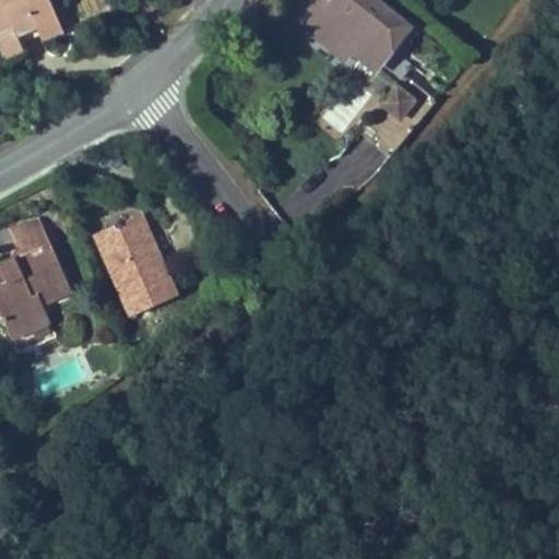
[(63,31),(50,0),(0,0),(0,33),(13,27),(16,36),(36,27),(40,36),(42,39),(63,31)]
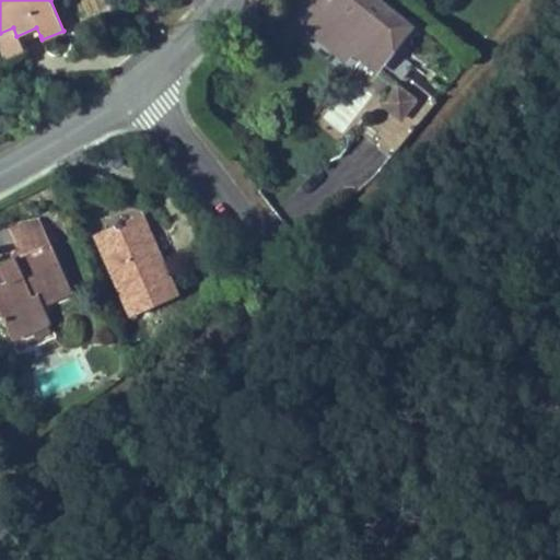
[(162,3),(159,0),(138,0),(135,3),(144,16),(162,3)]
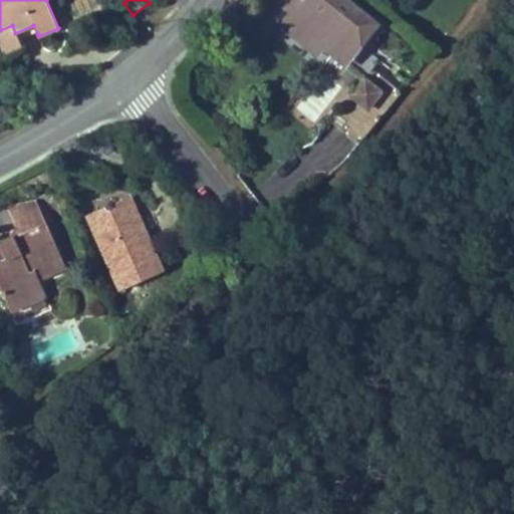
[(355,7),(346,0),(278,0),(260,22),(268,27),(269,25),(276,31),(290,30),(290,34),(301,43),(315,42),(323,48),(332,36),(347,49),(359,47),(369,34),(348,17),(355,7)]
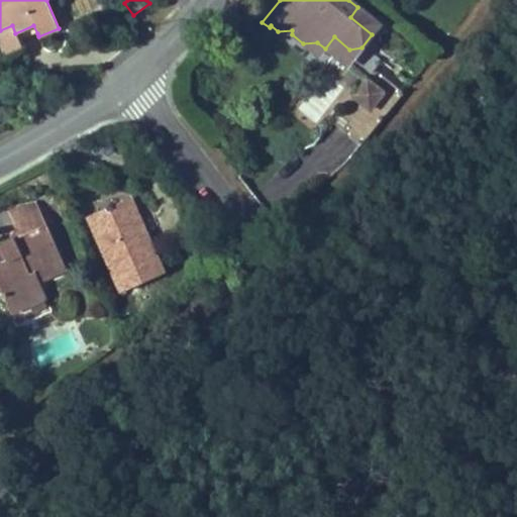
[(380,24),(357,7),(350,17),(372,34),(380,24)]
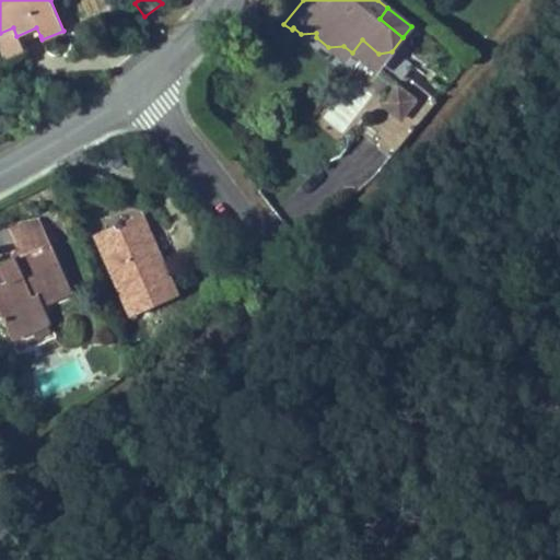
[(36,27),(16,36),(13,27),(0,33),(0,48),(6,60),(24,51),(21,44),(41,36),(36,27)]
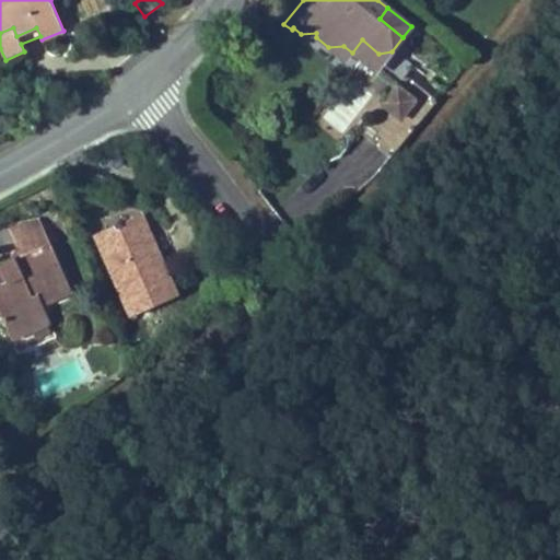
[(316,37),(316,33),(301,34),(293,27),(292,30),(300,37),(316,37)]
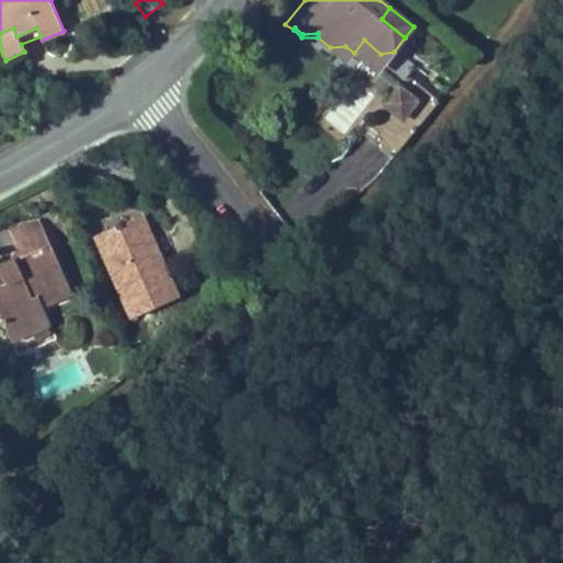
[(378,70),(394,52),(381,54),(364,40),(354,53),(378,70)]
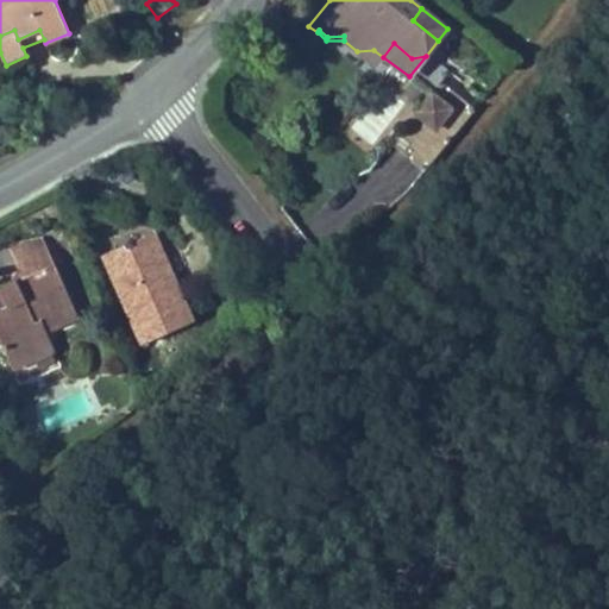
[(375,66),(383,57),(374,50),(357,51),(375,66)]
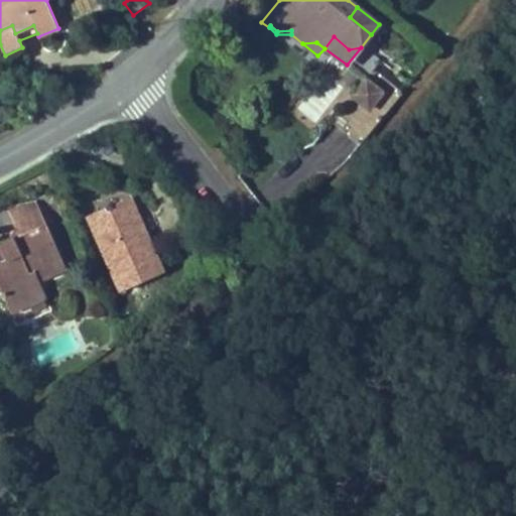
[(360,144),(402,91),(374,68),(365,79),(331,121),(360,144)]
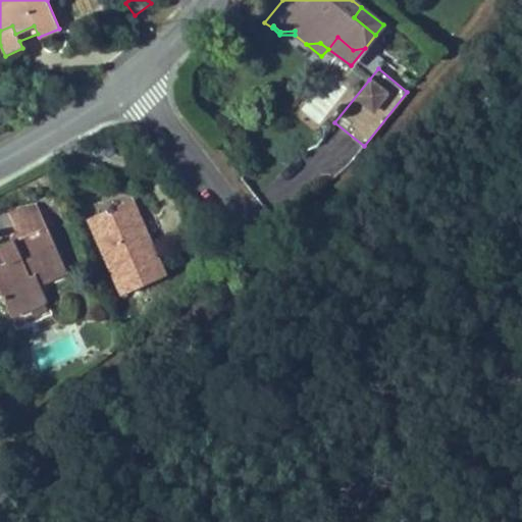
[(327,77),(306,110),(322,120),(344,88),(327,77)]
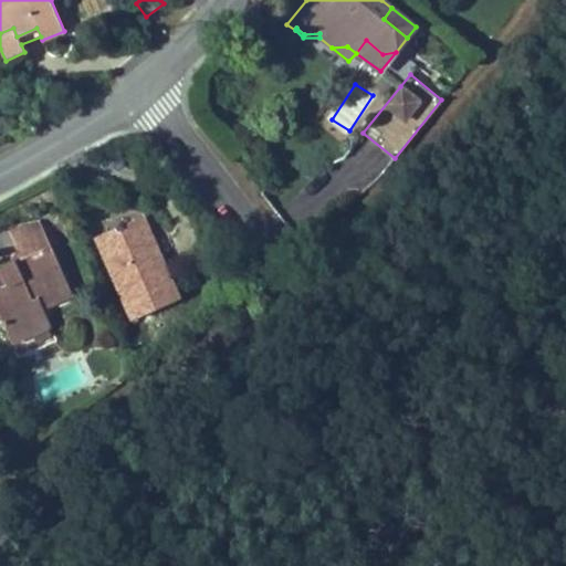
[(144,218),(97,239),(102,249),(148,228),(144,218)]
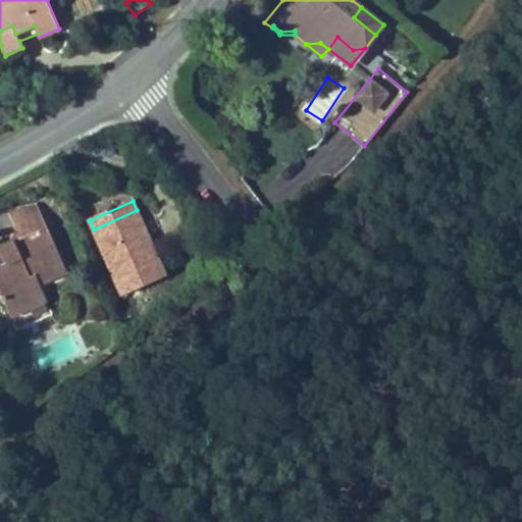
[(19,239),(47,225),(38,205),(7,211),(19,239)]
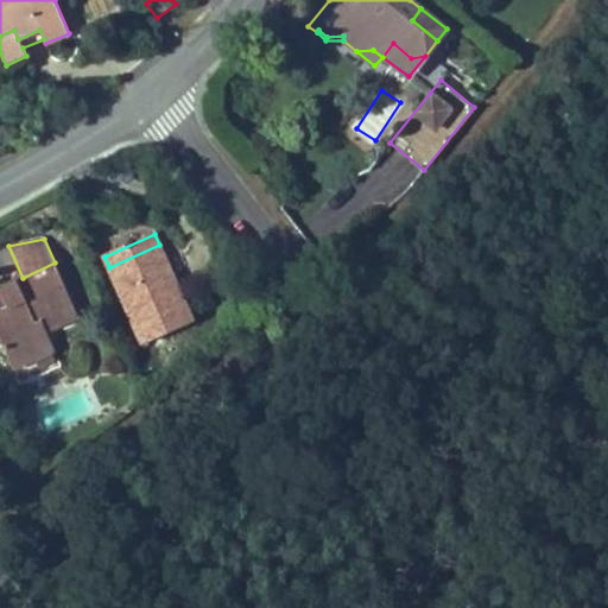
[(171,272),(159,245),(109,267),(144,343),(188,324),(165,274),(171,272)]
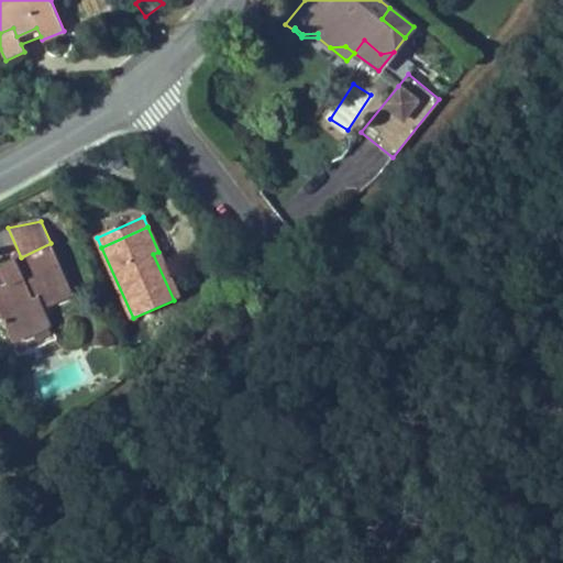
[(68,283),(51,243),(21,257),(0,265),(0,313),(12,341),(51,323),(43,306),(39,297),(68,283)]
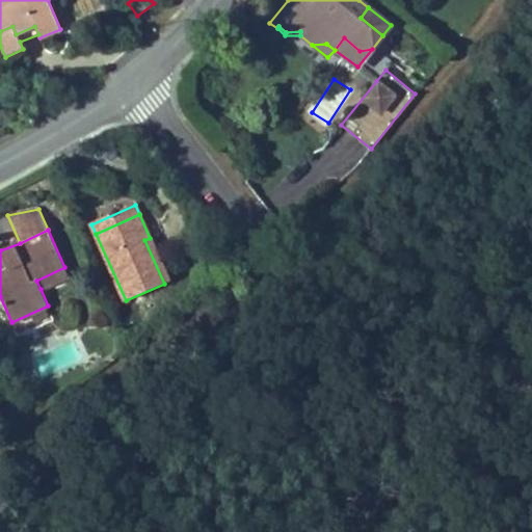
[(169,282),(150,238),(144,240),(164,284),(169,282)]
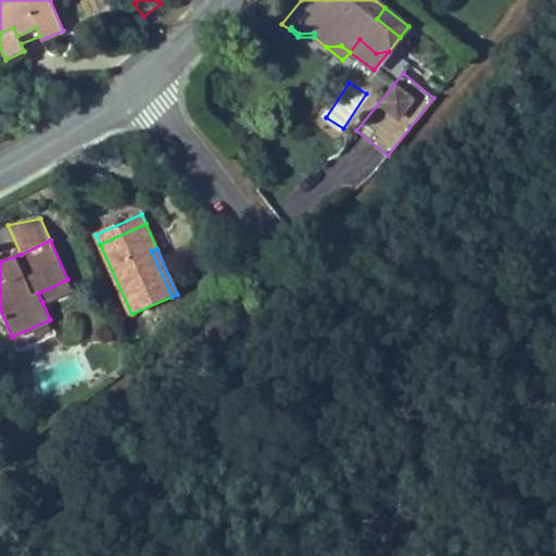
[(72,289),(67,279),(38,293),(42,302),(72,289)]
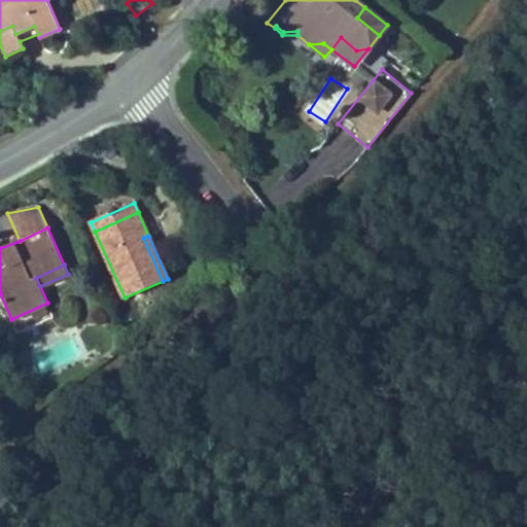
All buildings are outlined.
